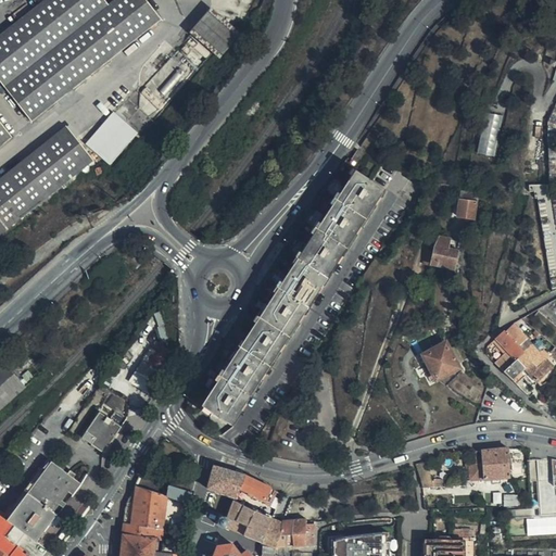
[(113,0),(108,5),(103,0),(45,0),(0,35),(0,81),(32,122),(160,20),(144,0),(113,0)]
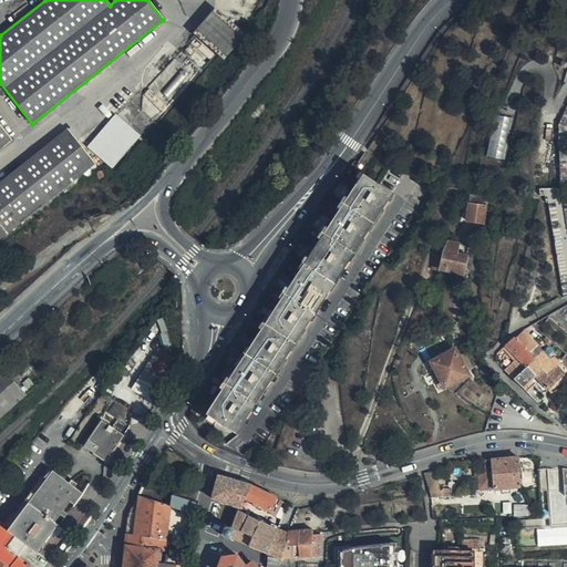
[(217,52),(238,28),(215,8),(194,32),(217,52)]
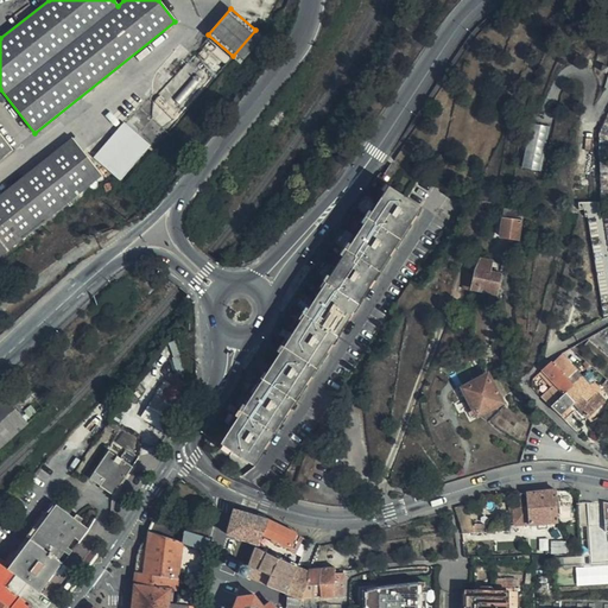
[(271,30),(264,24),(258,31),(265,37),(265,38),(271,30)]
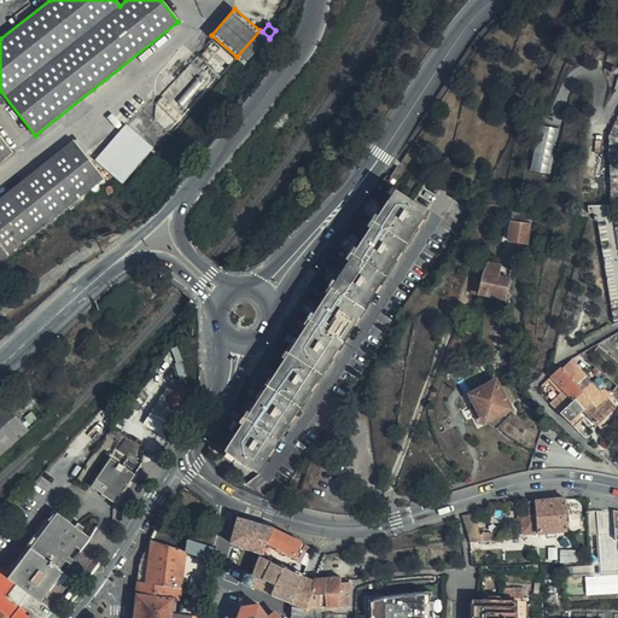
[(262,31),(260,30),(237,57),(239,59),(262,31)]
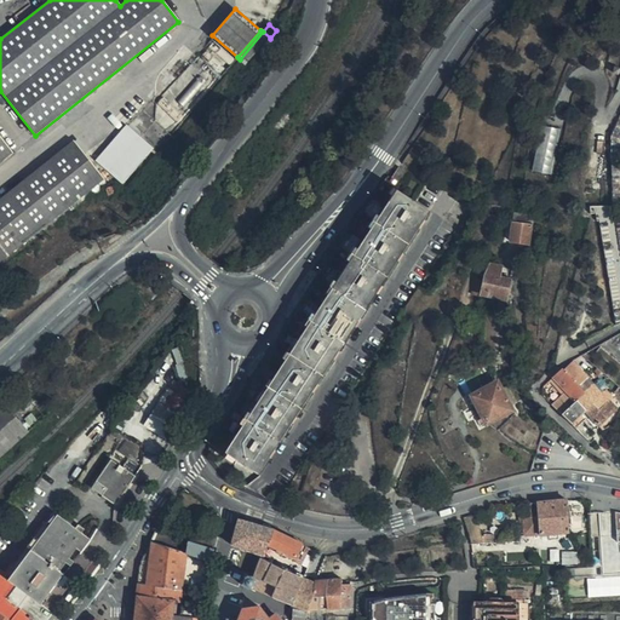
[(263,32),(240,59),(246,65),(270,38),(263,32)]
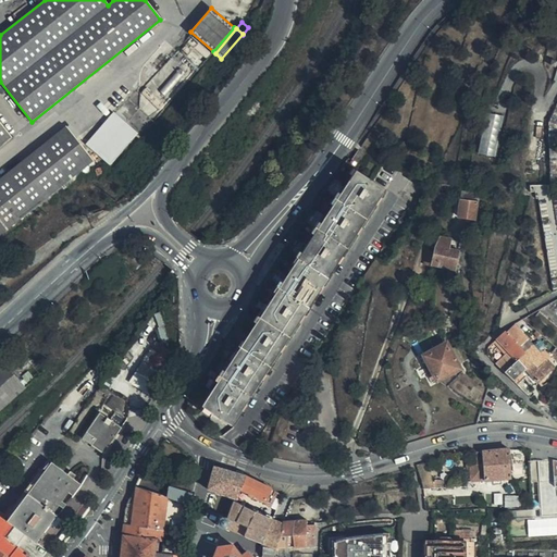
[(484,112),(481,153),(499,155),(503,113),(484,112)]
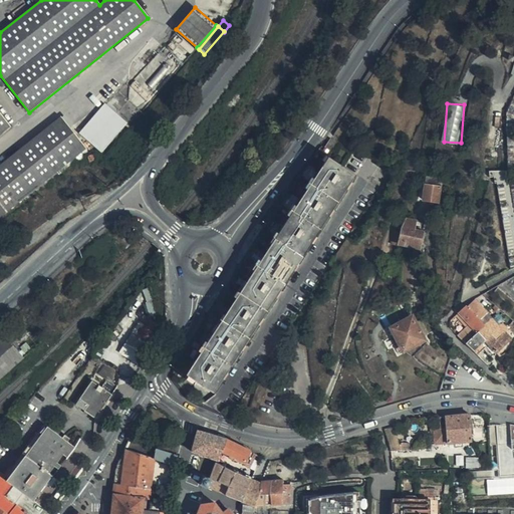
[(124,122),(105,105),(81,135),(100,151),(124,122)]
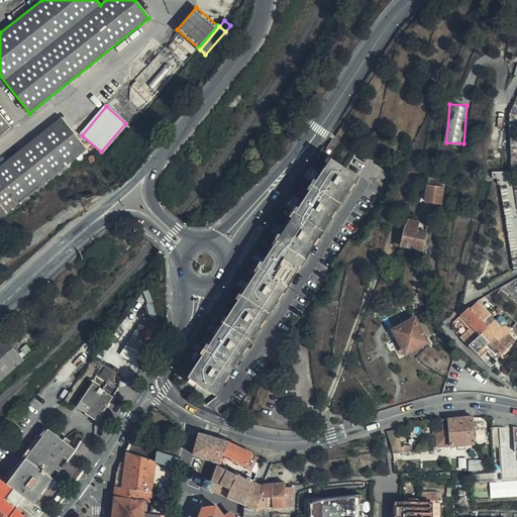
[(0,135),(10,127),(0,114),(0,135)]
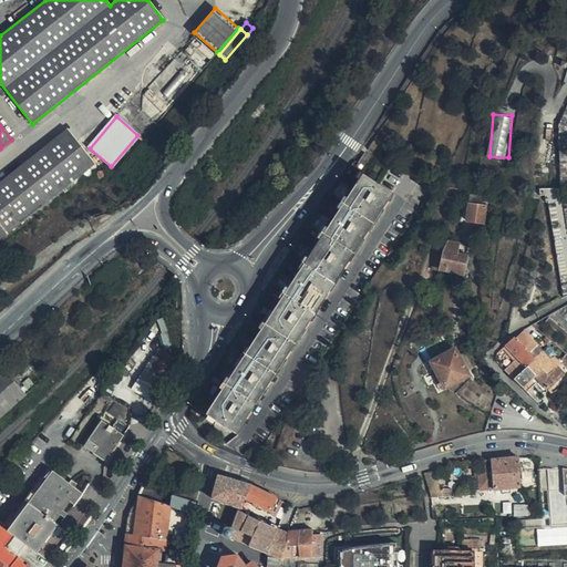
[(0,239),(95,164),(66,129),(0,182),(0,239)]
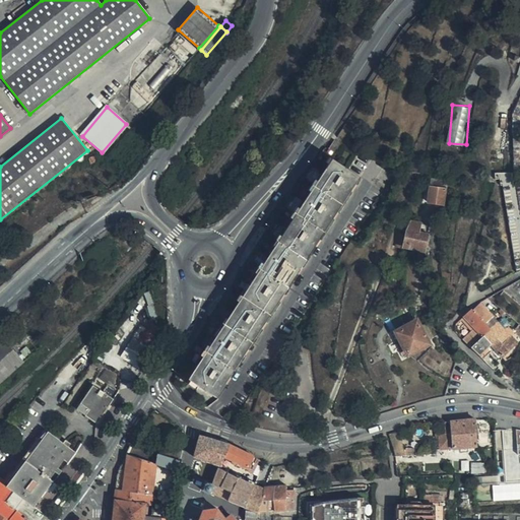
[(344,146),(334,140),(329,148),(338,154),(344,146)]
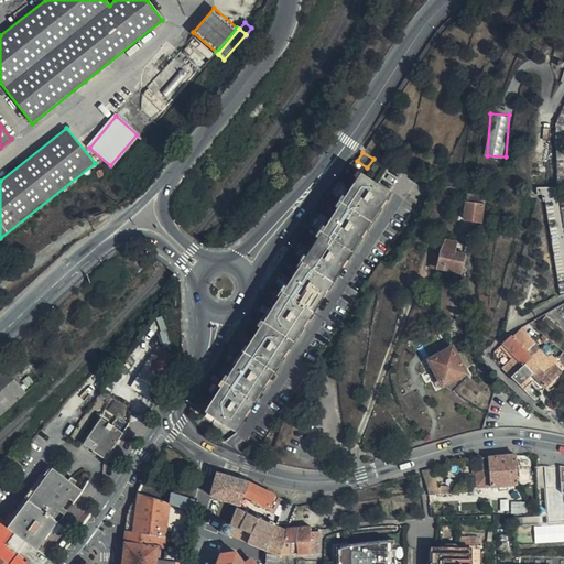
[(360,173),(318,237),(318,300),(389,192),(360,173)]
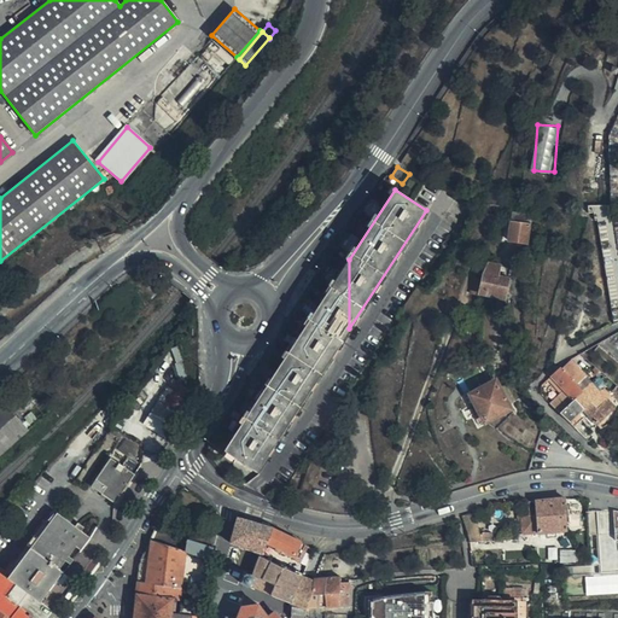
[(617,237),(617,238),(611,202),(595,205),(613,312),(617,310),(617,269),(614,252),(617,251),(617,237)]
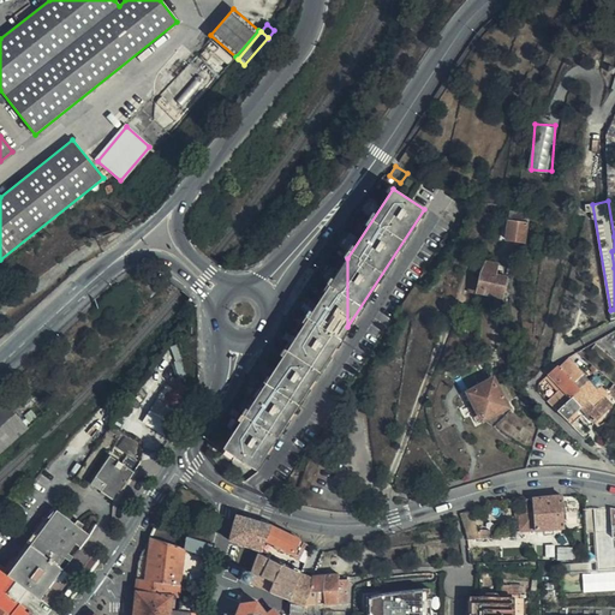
[(524,242),(527,213),(509,210),(506,239),(524,242)]
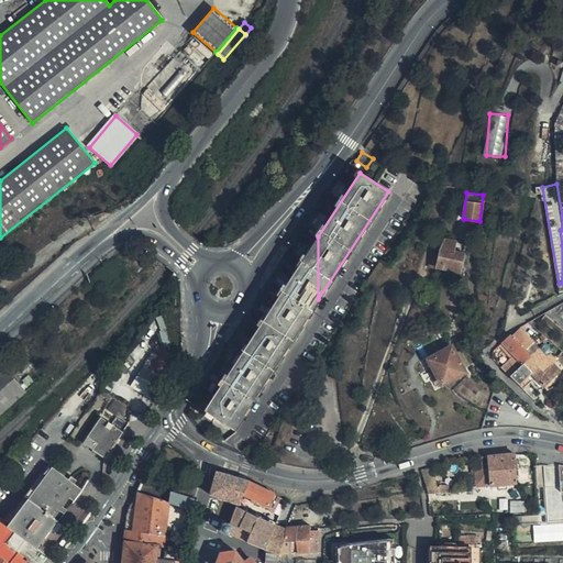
[(203,410),(233,430),(239,421),(318,299),(318,236),(203,410)]
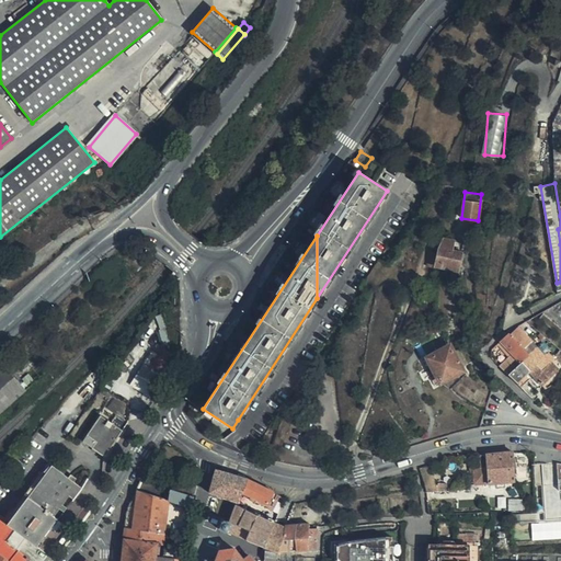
[(436,254),(435,263),(458,267),(461,253),(451,251),(454,242),(443,240),(437,251),(436,254)]
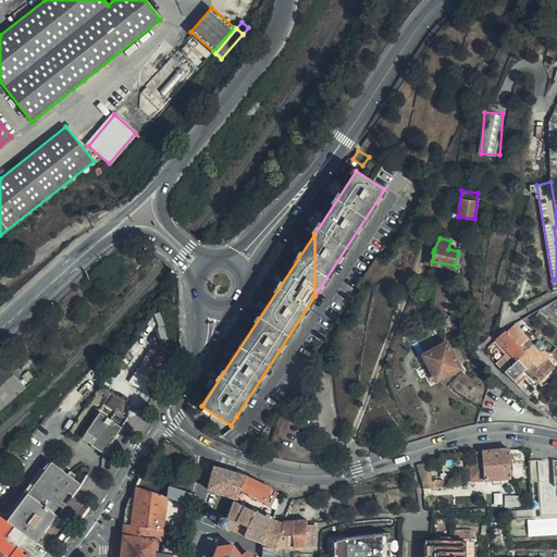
[(432,265),(432,261),(433,252),(429,251),(423,264),(431,267),(432,265)]
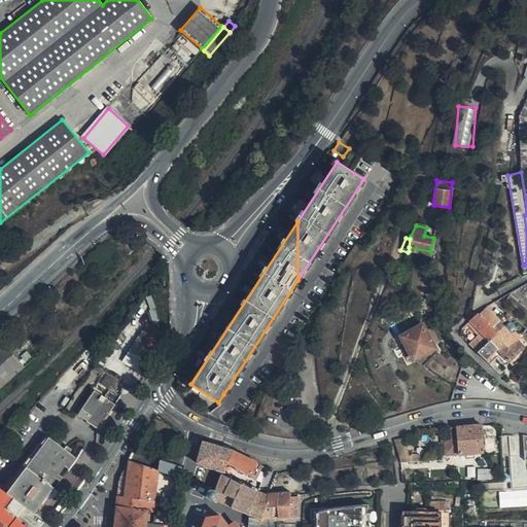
[(478,313),(470,320),(481,332),(478,336),(468,344),(477,351),(495,334),(499,330),(504,325),(486,307),(479,314),(478,313)]
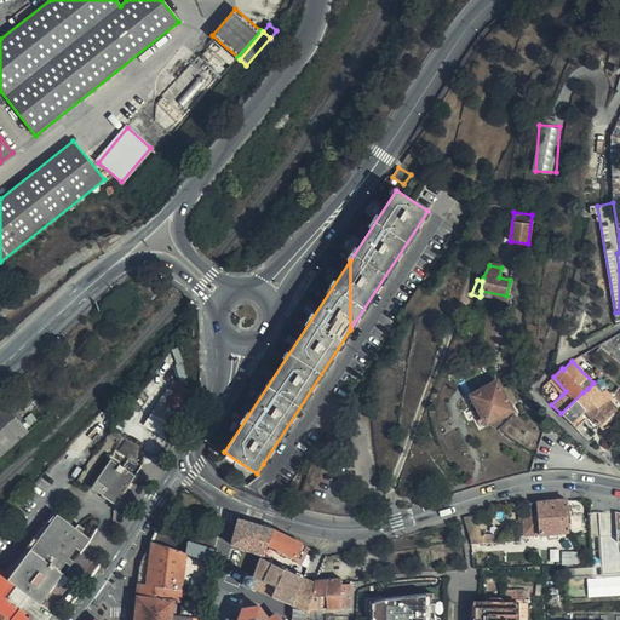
[(566,391),(554,377),(549,380),(562,395),(566,391)]
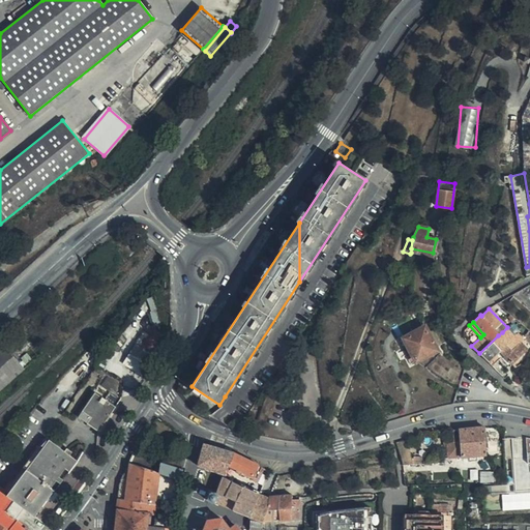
[(157,356),(169,340),(147,326),(137,343),(157,356)]
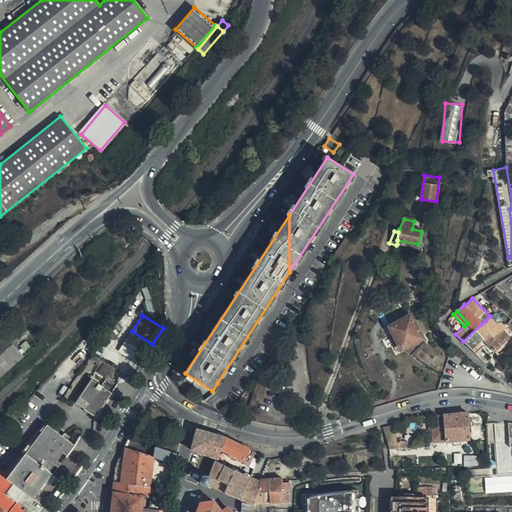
[(410,316),(390,327),(402,349),(422,338),(410,316)]
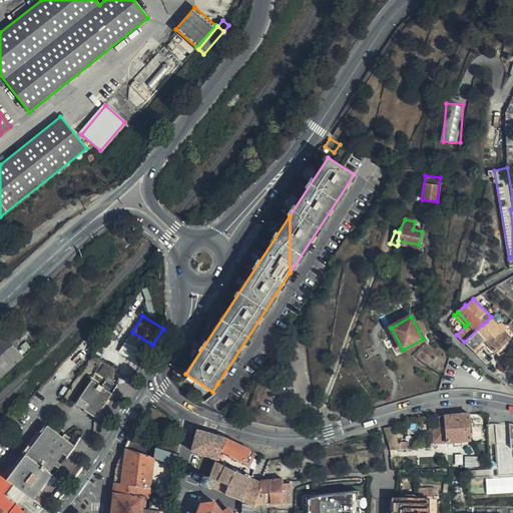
[(496,333),(486,322),(482,325),(490,334),(492,336),(496,333)]
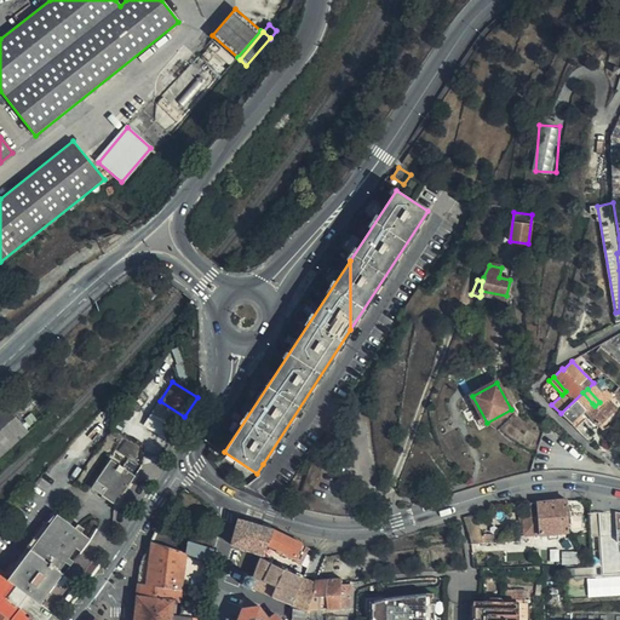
[(583,392),(561,413),(570,424),(578,418),(581,423),(586,419),(581,414),(585,411),(592,403),(583,392)]
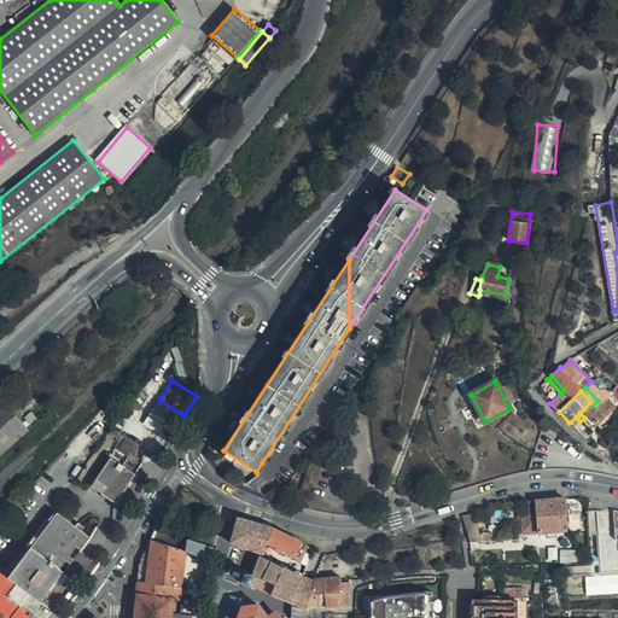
[(168,439),(184,415),(159,400),(144,424),(168,439)]
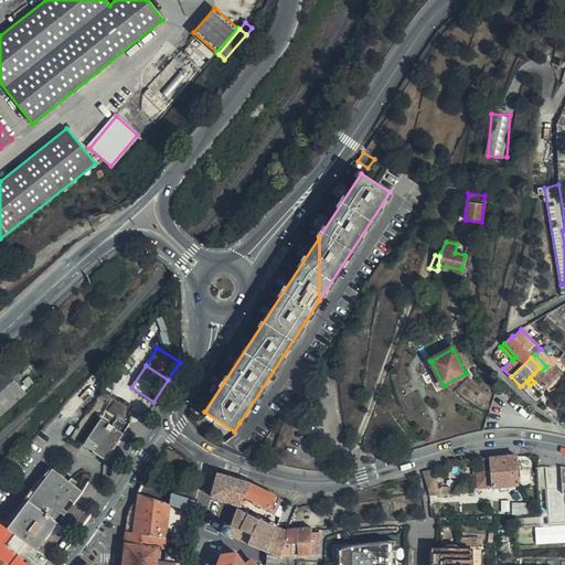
[(533,374),(544,387),(561,373),(555,365),(550,370),(545,374),(542,370),(540,368),(533,374)]
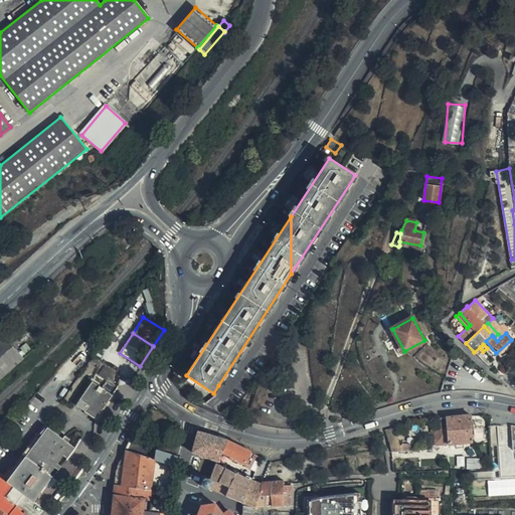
[(0,378),(22,359),(8,343),(1,336),(0,336),(0,378)]
